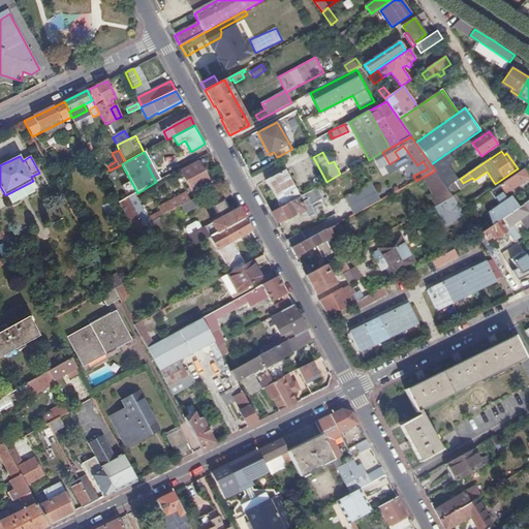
[(210,182),(198,162),(182,173),(192,191),(210,182)]
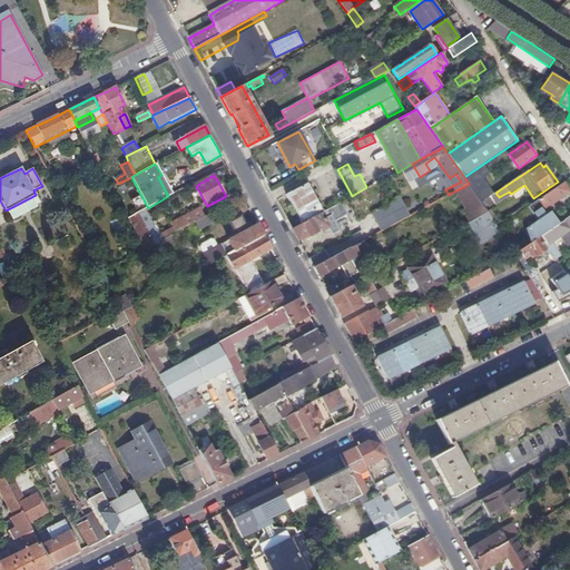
[(531,244),(541,236),(559,224),(551,213),(549,214),(546,209),(560,199),(561,202),(569,195),(569,192),(564,183),(528,207),(538,222),(526,231),(531,244)]
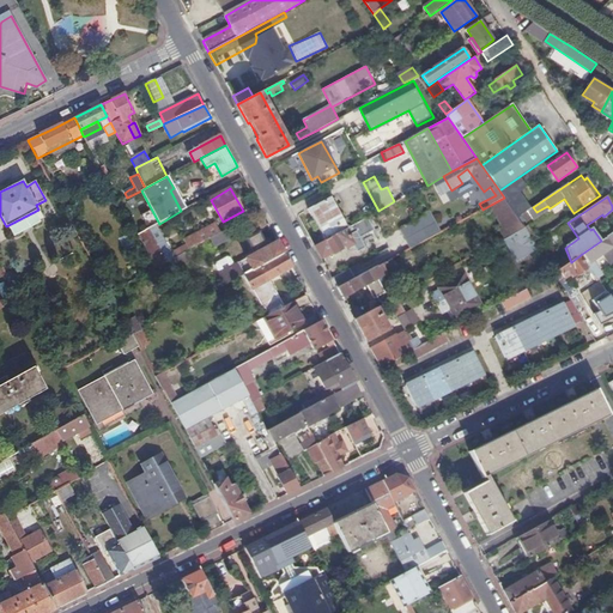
[(319,229),(325,241),(345,230),(349,229),(331,198),(308,210),(315,222),(311,224),(315,230),(319,229)]
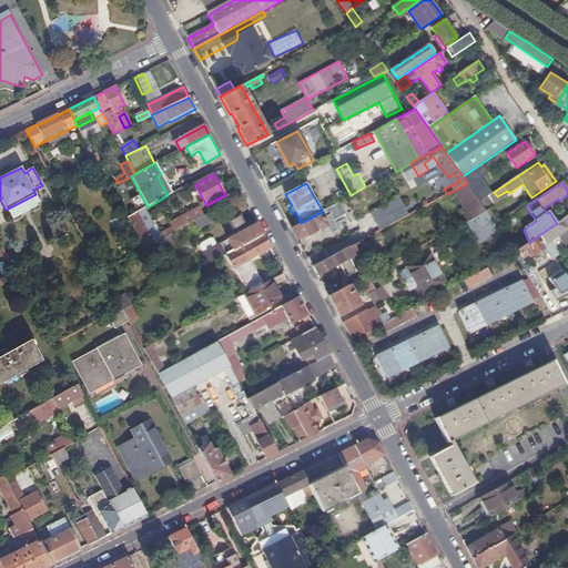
[(467,183),(455,190),(468,209),(465,211),(470,220),(486,211),(480,202),(467,183)]
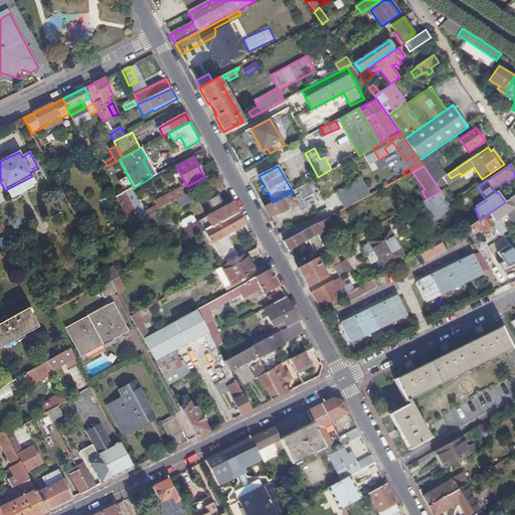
[(361,176),(336,189),(345,208),(371,195),(361,176)]
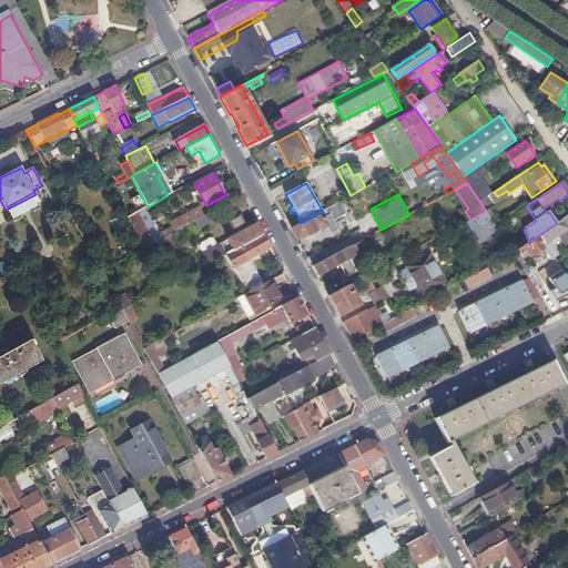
[(140,241),(144,249),(198,219),(200,219),(195,210),(156,231),(144,209),(128,217),(140,241)]
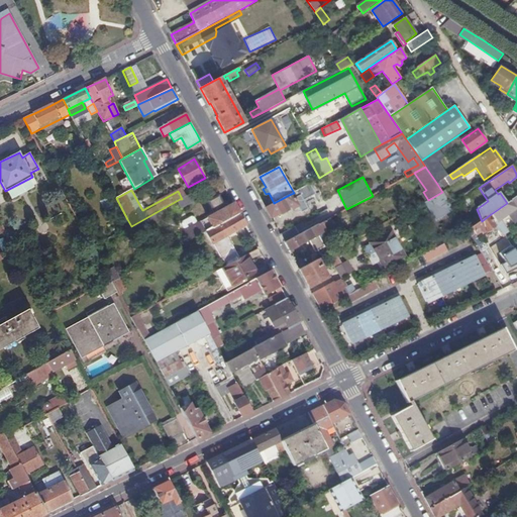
[(442,192),(428,200),(424,202),(435,222),(453,210),(452,206),(442,192)]
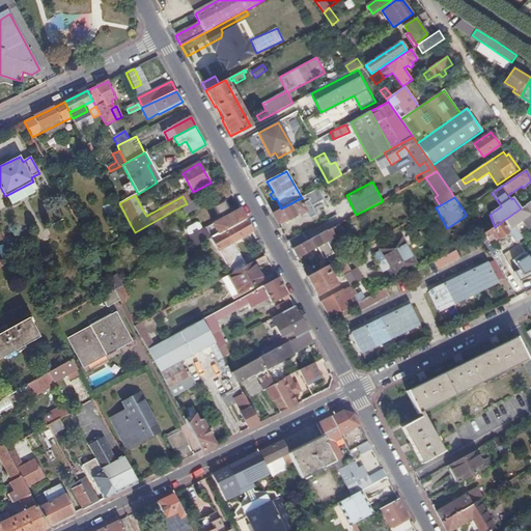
[(200,205),(197,198),(187,204),(185,204),(189,212),(200,205)]
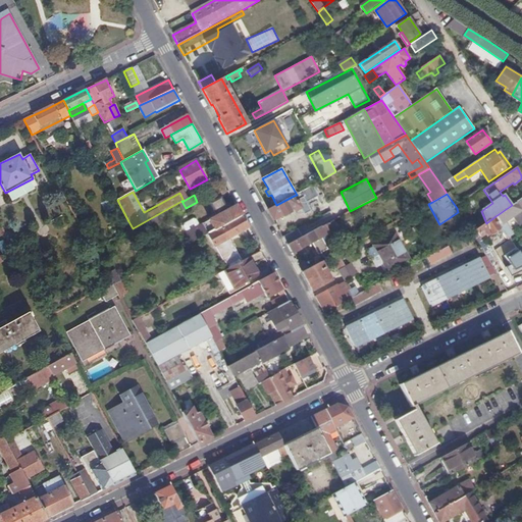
[(276,205),(268,210),(273,220),(282,215),(283,216),(291,213),(291,211),(293,210),(294,212),(301,209),(297,202),(294,196),(276,205)]
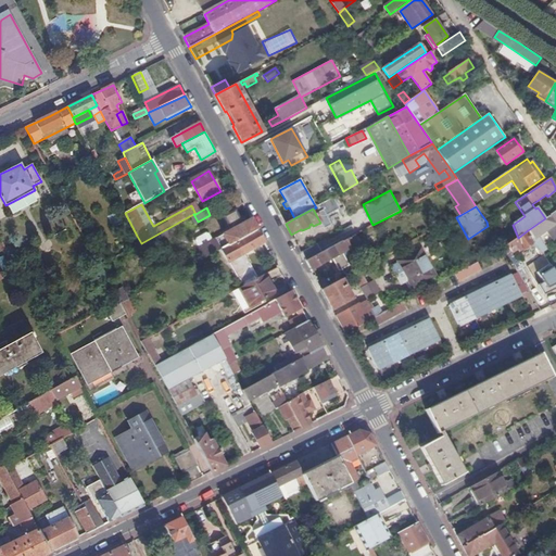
[(199,248),(204,258),(223,249),(258,229),(252,218),(243,224),(236,211),(226,217),(232,229),(199,248)]
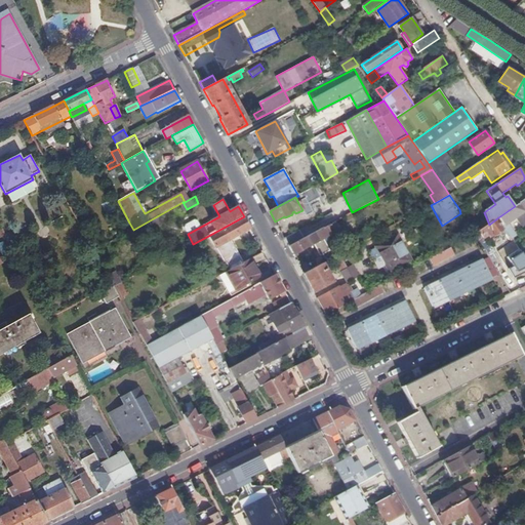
[(503,225),(513,239),(517,236),(510,225),(518,219),(522,227),(524,224),(524,212),(519,204),(515,206),(498,217),(503,225)]
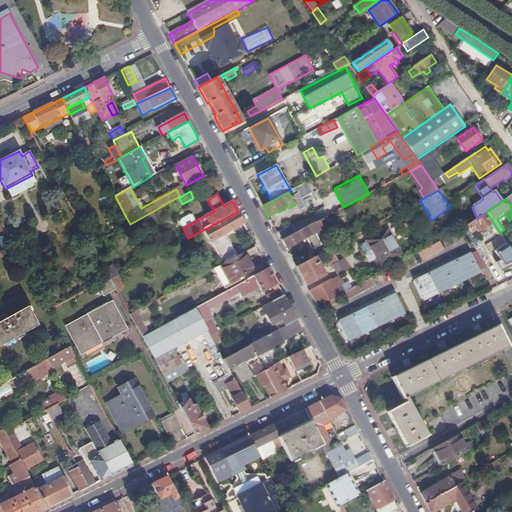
[(225,234),(244,223),(238,211),(205,229),(220,257),(221,257),(225,264),(238,257),(225,234)]
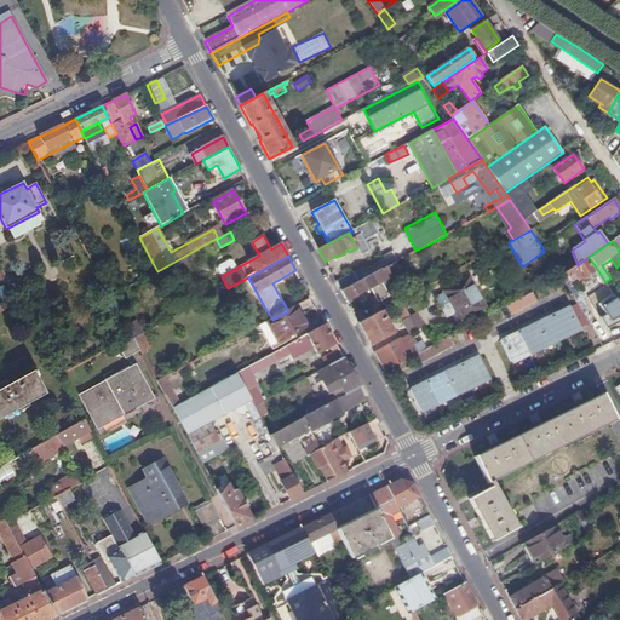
[(592,268),(595,265),(589,257),(578,265),(562,276),(563,279),(567,276),(572,281),(578,277),(579,280),(584,277),(585,279),(593,271),(592,268)]
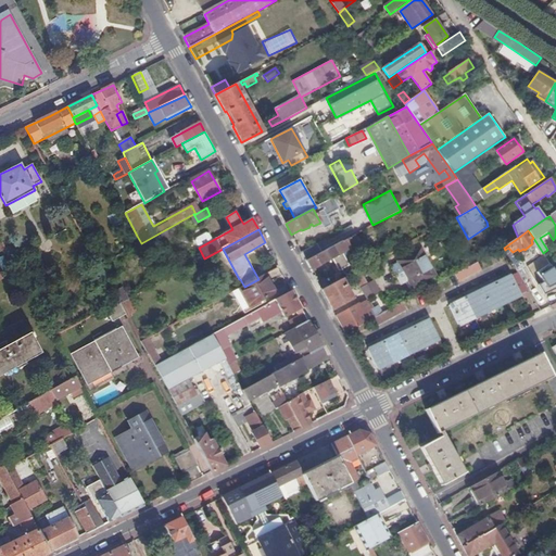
[(119,244),(124,252),(141,243),(137,236),(119,244)]
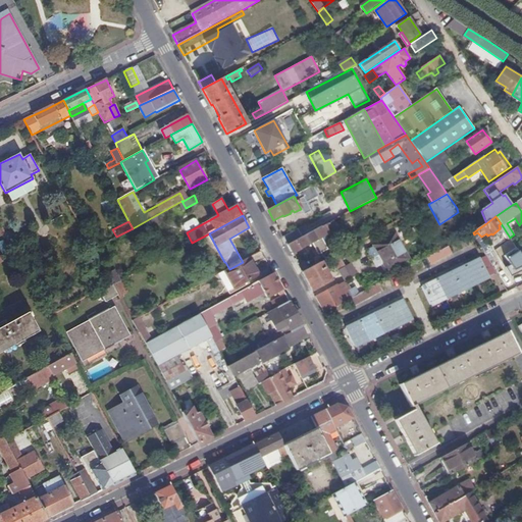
[(302,238),(288,246),(294,257),(297,255),(296,252),(312,243),(318,255),(332,247),(326,235),(337,229),(333,221),(302,238)]
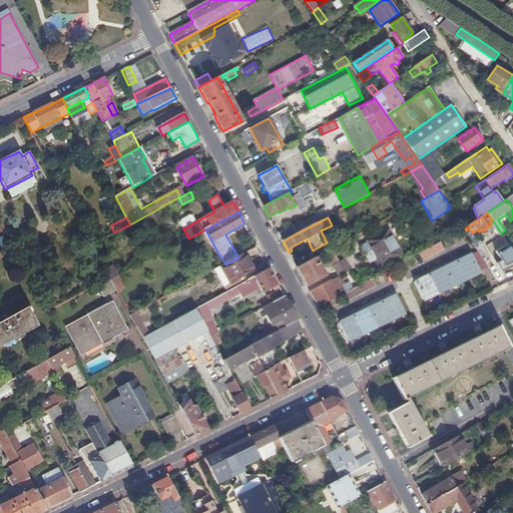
[(293,226),(279,233),(283,241),(297,233),(293,226)]
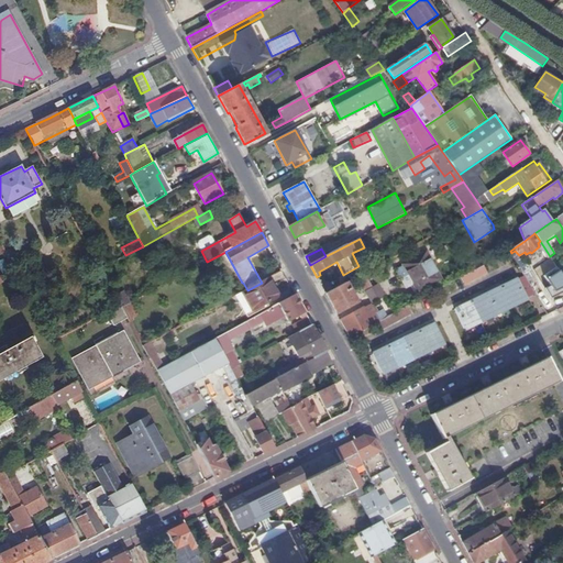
[(442,280),(427,252),(403,265),(404,267),(397,271),(406,288),(414,285),(418,293),(442,280)]
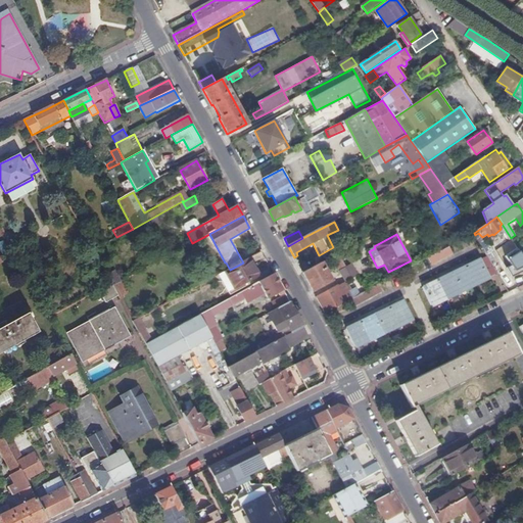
[(435,253),(428,257),(432,265),(453,254),(448,246),(435,253)]
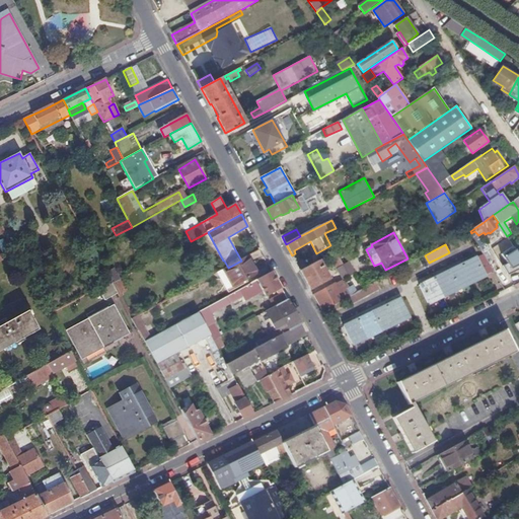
[(348,245),(342,248),(349,262),(354,258),(348,245)]
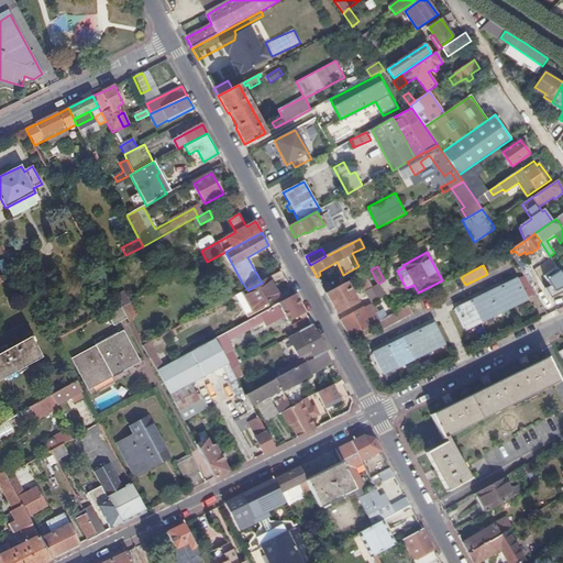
[(560,299),(562,296),(562,278),(560,274),(549,283),(560,299)]
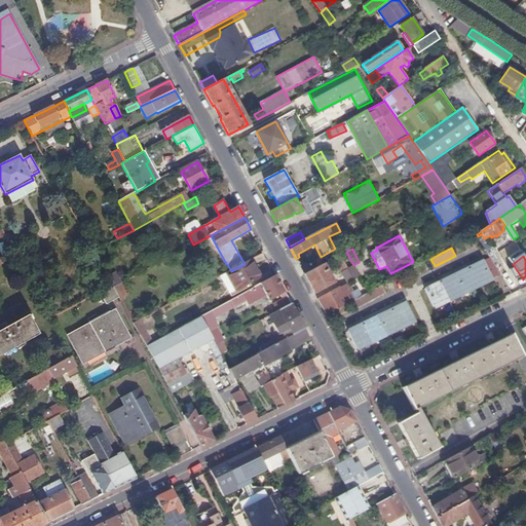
[(341,271),(347,268),(343,259),(336,262),(341,271)]
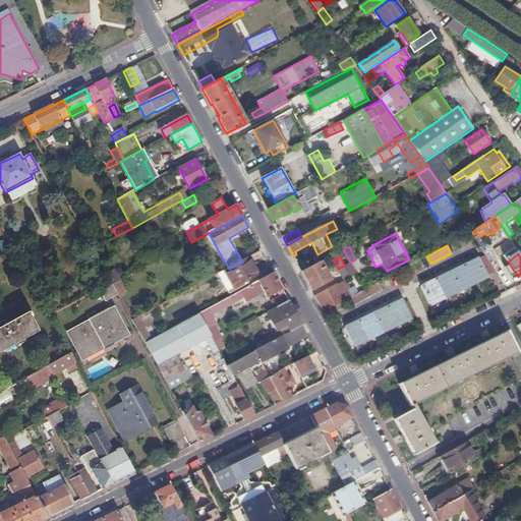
[(487,276),(497,272),(486,256),(479,259),(487,276)]
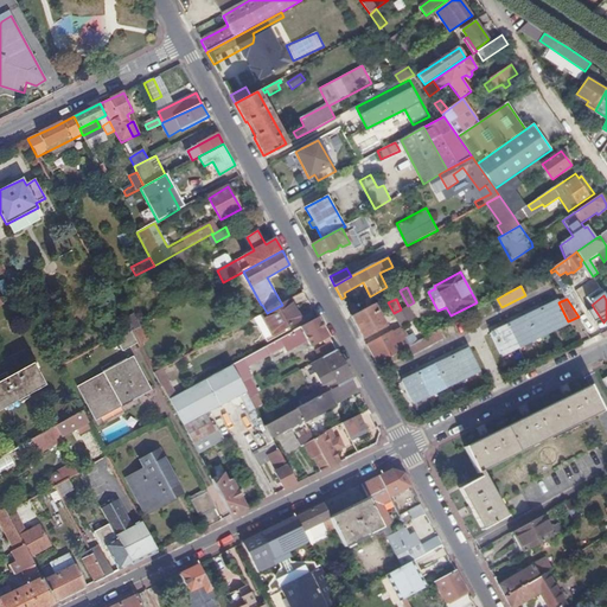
[(301,320),(289,300),(282,305),(267,313),(254,319),(267,343),(291,330),(289,326),(301,320)]
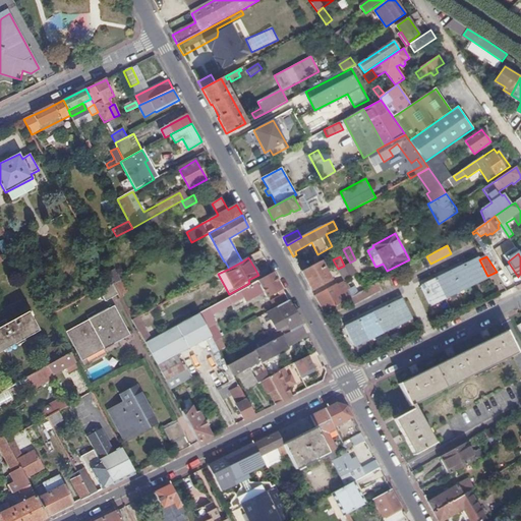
[(429,304),(487,276),(479,259),(421,288),(429,304)]
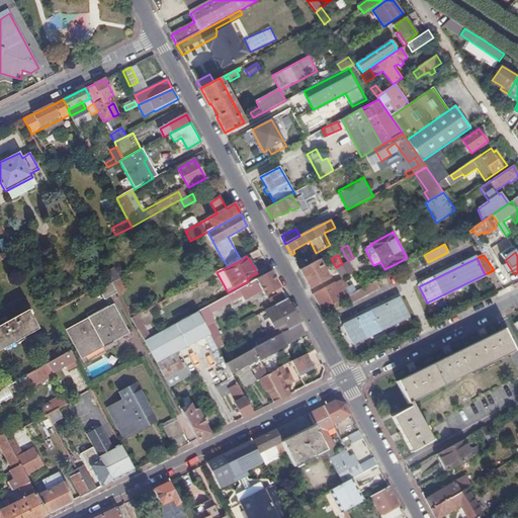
[(306,281),(310,288),(328,278),(319,260),(299,270),(306,281)]
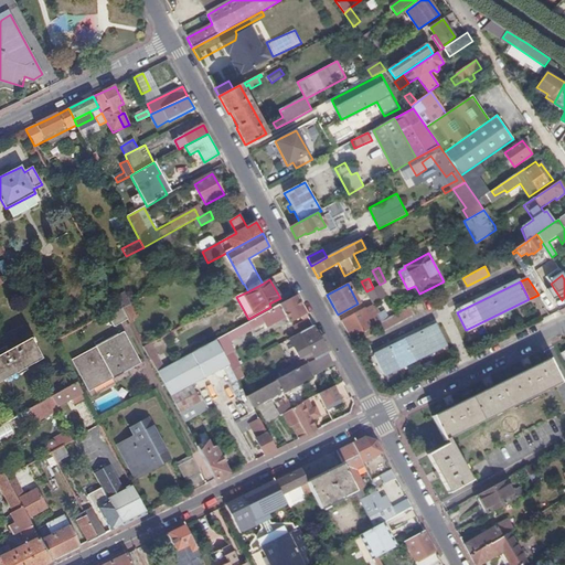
[(383,291),(380,285),(373,288),(366,291),(371,298),(383,291)]
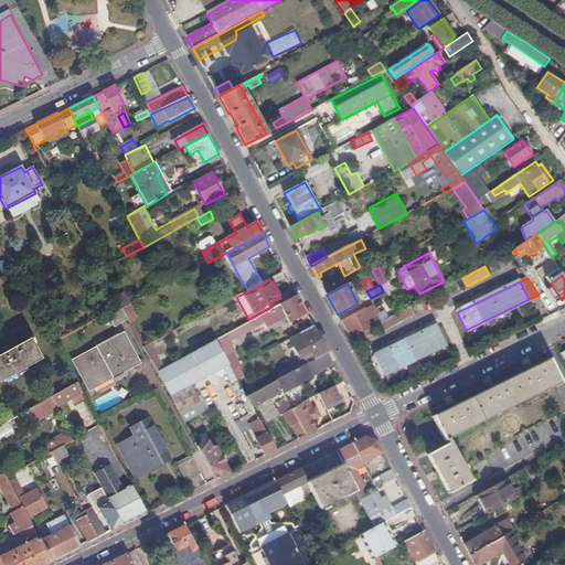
[(371,298),(374,305),(386,298),(383,291),(371,298)]
